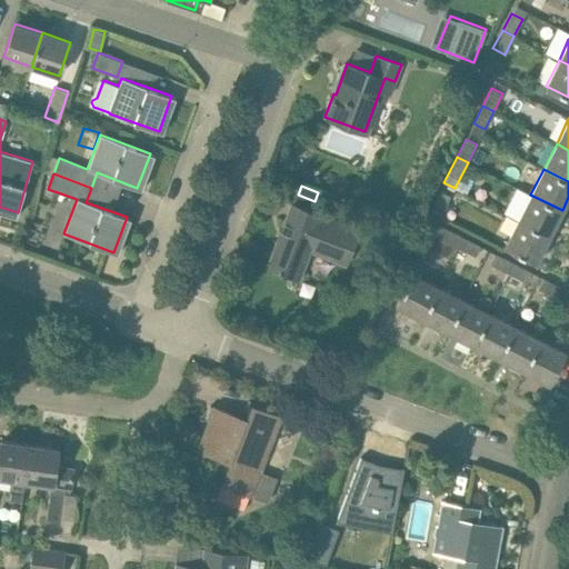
[(449,196),(439,190),(430,208),(441,212),(449,196)]
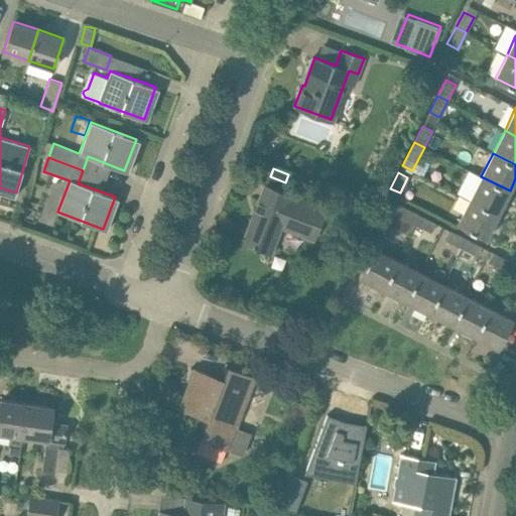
[(498,214),(510,190),(481,176),(470,200),(498,214)]
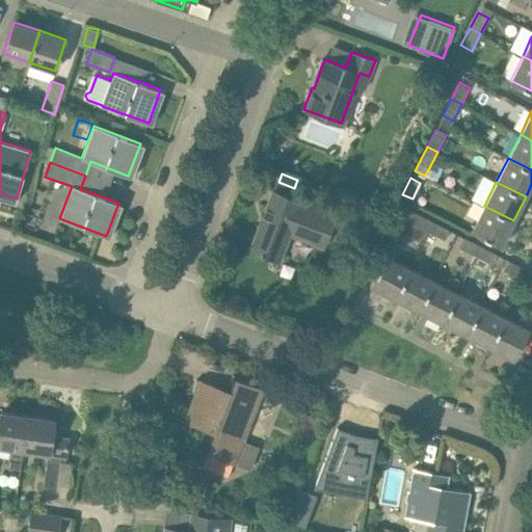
[(278,260),(289,233),(323,246),(335,215),(273,191),(251,248),(278,260)]
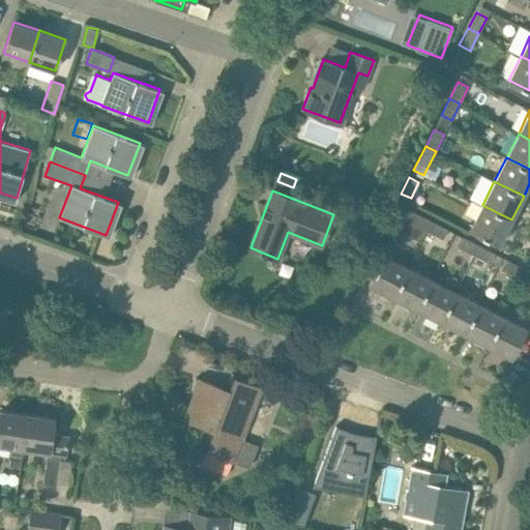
[(499,244),(511,219),(482,205),(470,229),(499,244)]
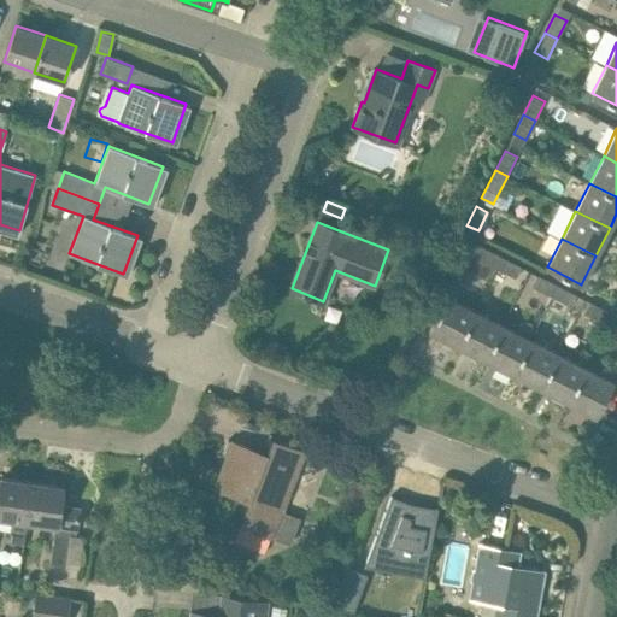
[(498,269),(503,257),(482,246),(476,257),(498,269)]
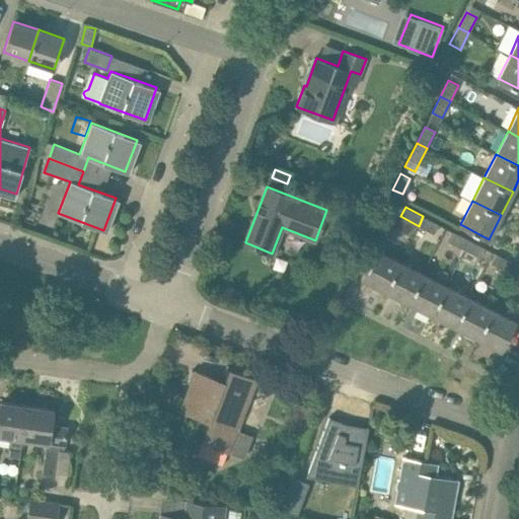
[(438,224),(423,216),(419,226),(433,233),(438,224)]
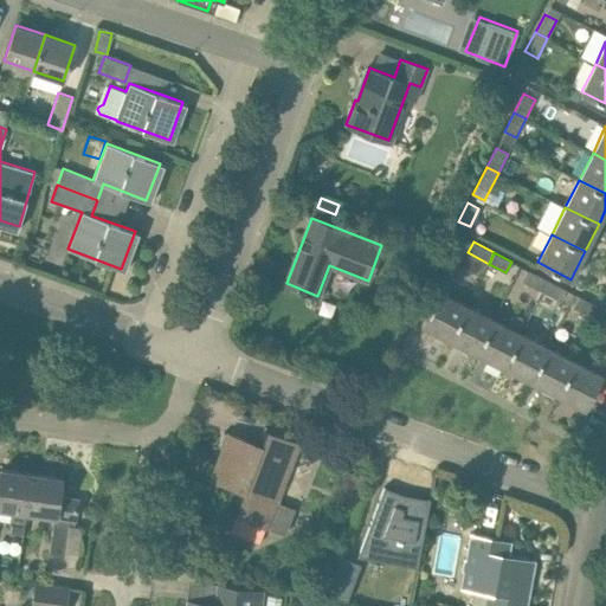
[(542,290),(547,279),(529,270),(523,281),(542,290)]
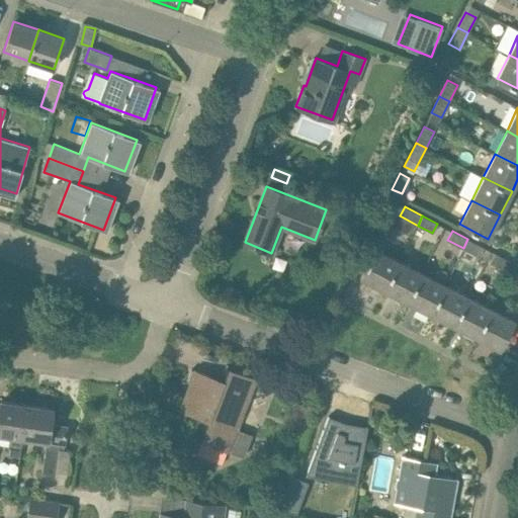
[(484,247),(467,239),(463,248),(479,256),(484,247)]
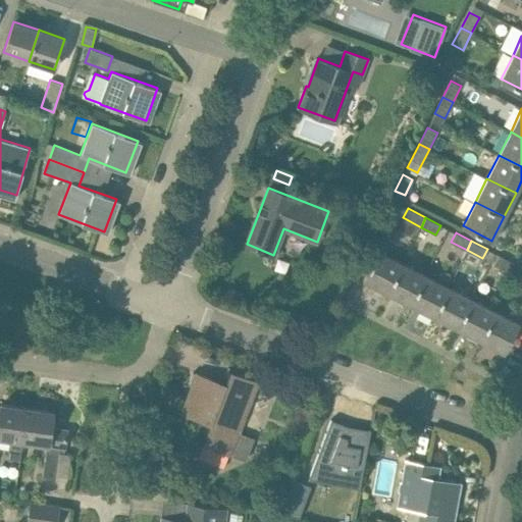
[(386,292),(402,263),(377,251),(363,279),(386,292)]
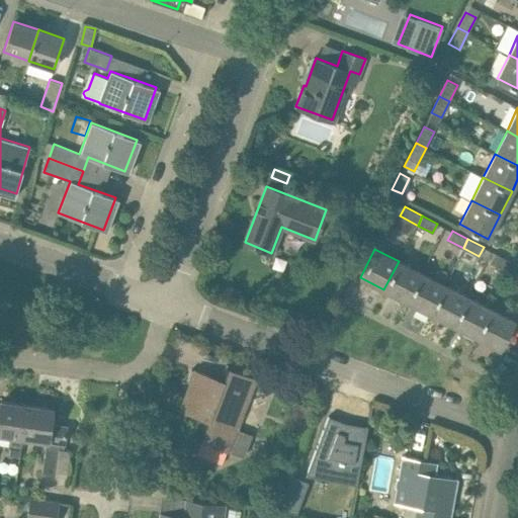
[(490,262),(507,271),(512,262),(495,253),(490,262)]
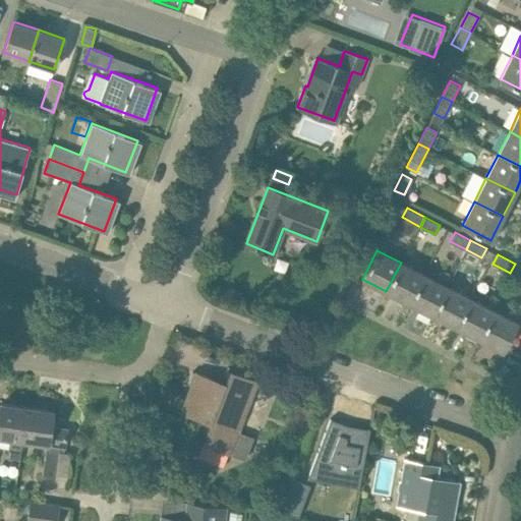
[(386,291),(409,303),(424,275),(401,263),(386,291)]
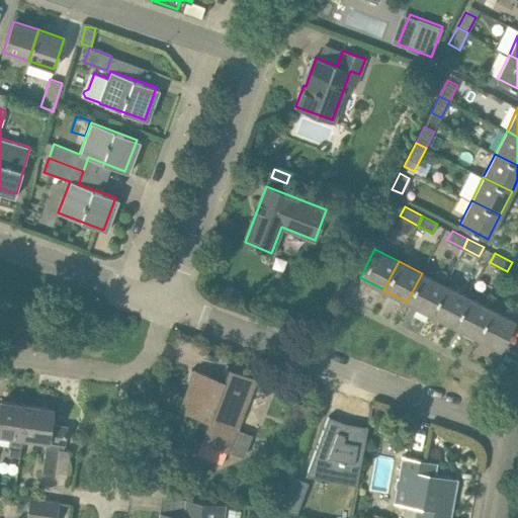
[(517,264),(512,262),(507,271),(517,276),(517,264)]
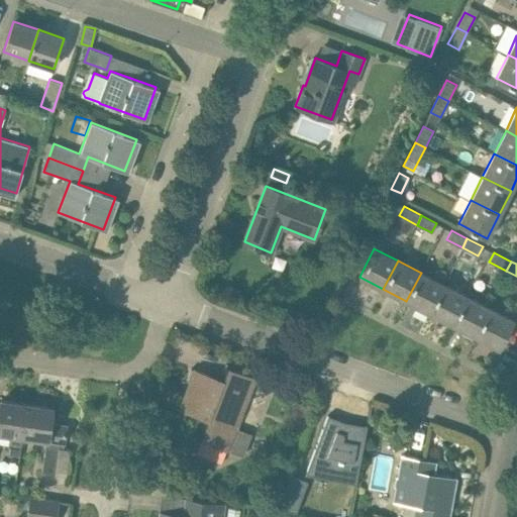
[(406,301),(429,313),(443,284),(421,273),(406,301)]
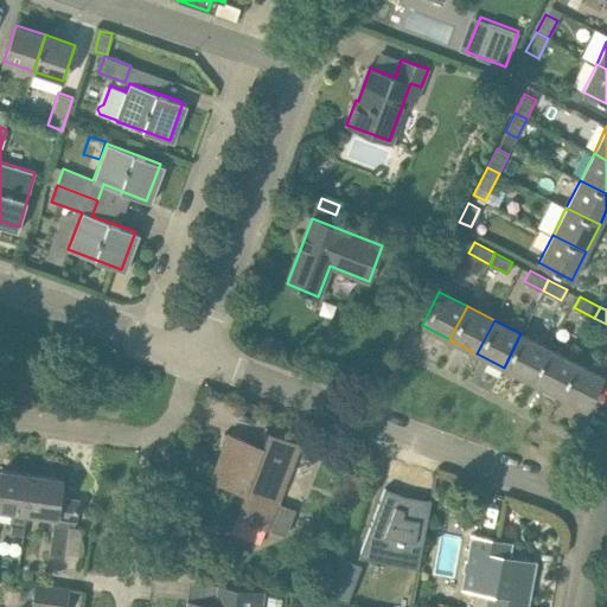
[(504,368),(531,381),(548,347),(521,333),(504,368)]
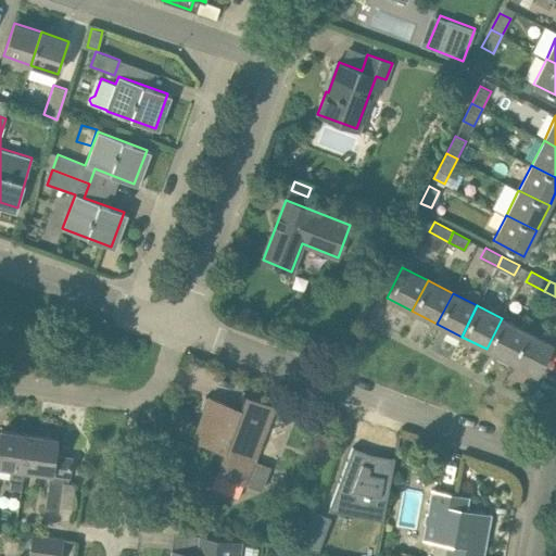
[(510,362),(527,331),(502,318),(487,349),(510,362)]
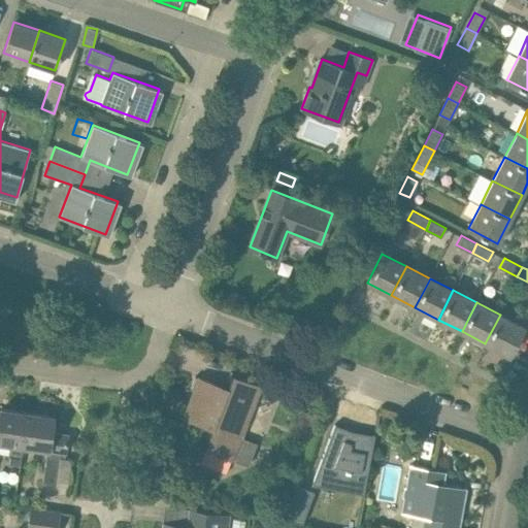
[(500,315),(485,343),(509,356),(524,327),(500,315)]
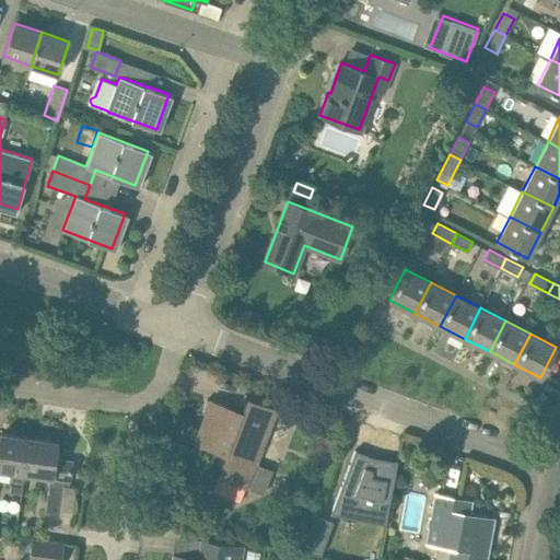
[(241,499),(267,431),(276,410),(247,399),(242,412),(211,400),(195,442),(219,452),(216,461),(222,463),(212,488),(241,499)]
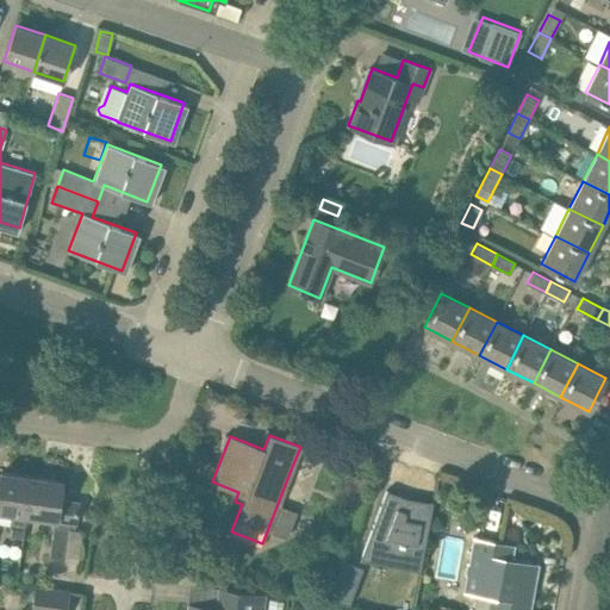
[(23,537),(26,515),(31,477),(1,472),(0,478),(0,511),(12,514),(8,535),(23,537)]
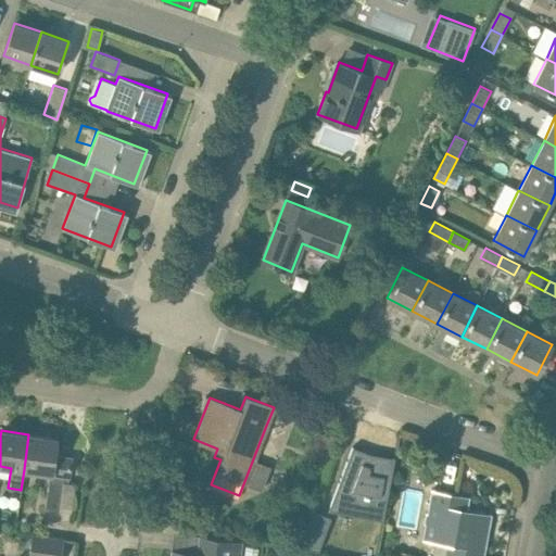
[(57,438),(28,434),(24,469),(50,474),(45,507),(60,509),(63,482),(67,483),(72,457),(54,455),(57,438)]
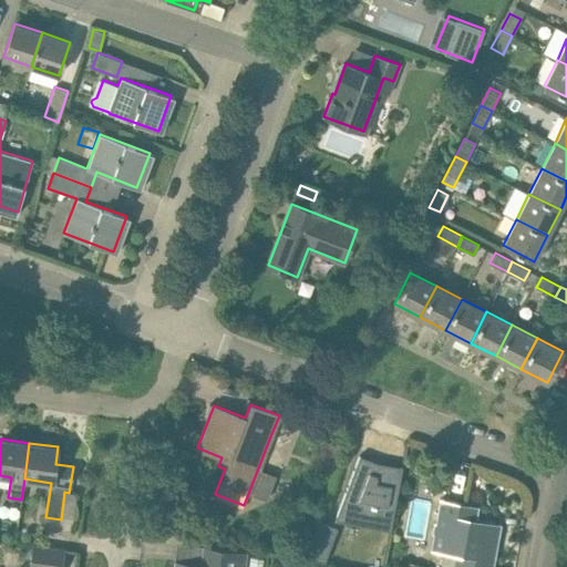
[(359,454),(336,516),(388,526),(388,532),(391,532),(403,466),(399,466),(399,468),(378,465),(361,459),(362,456),(359,454)]
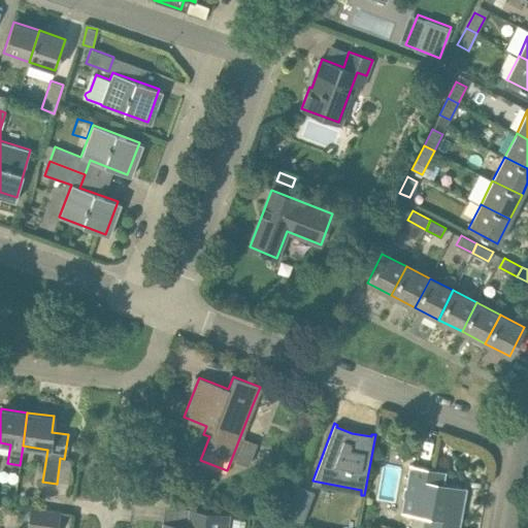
[(438,470),(409,464),(401,512),(433,518),(431,527),(459,527),(467,488),(436,482),(438,470)]
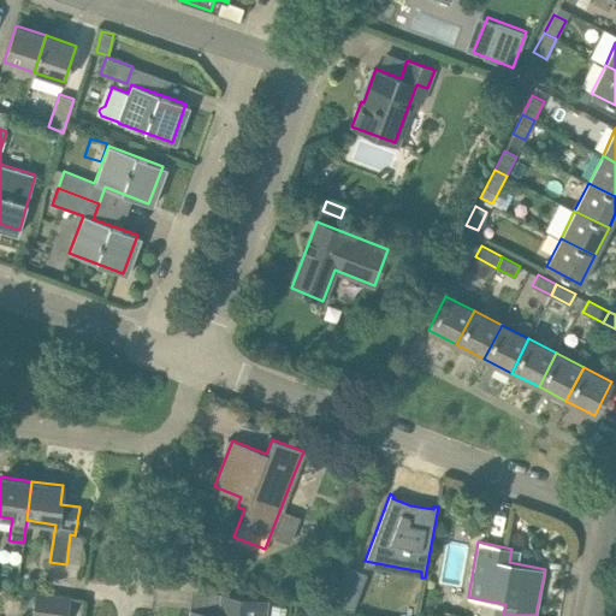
[(347,570),(348,566),(345,566),(330,606),(353,611),(354,609),(350,608),(362,576),(347,570)]
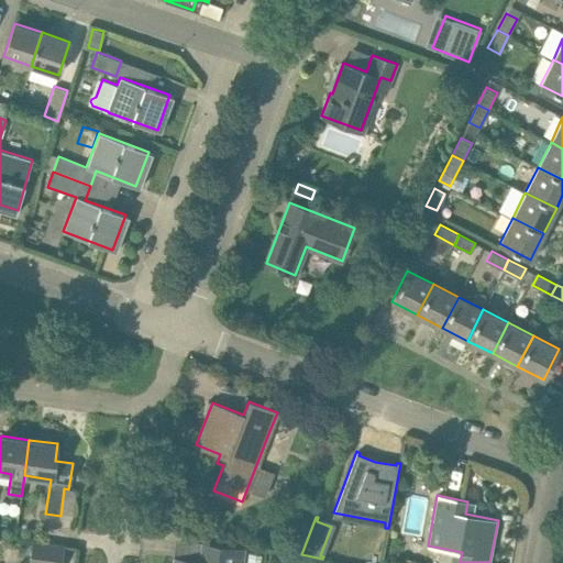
[(33,542),(30,562),(59,562),(63,547),(33,542)]
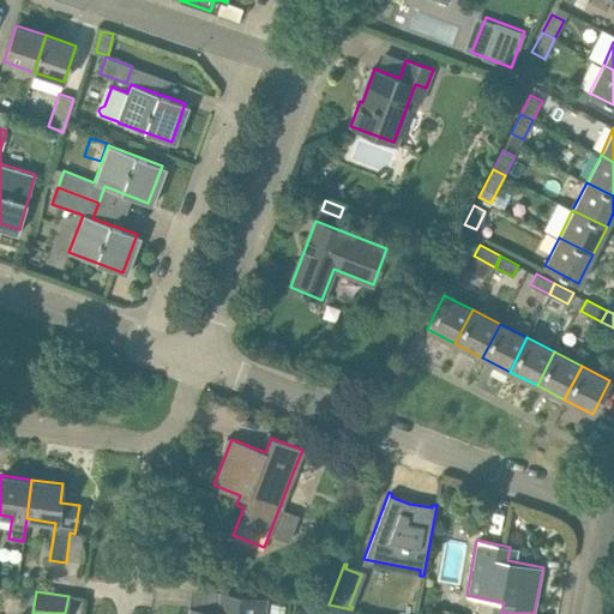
[(265,613),(268,600),(221,593),(218,612),(191,608),(190,613),(265,613)]
